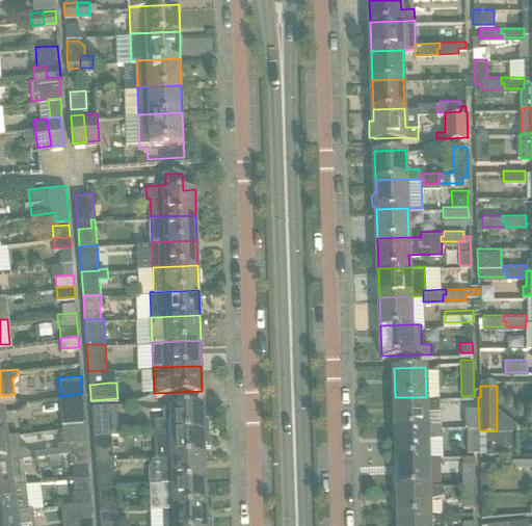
[(82,393),(60,396),(62,428),(85,425),(82,393)]
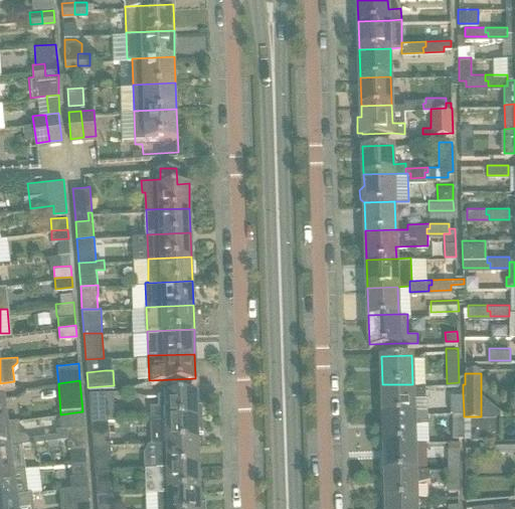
[(424,383),(412,384),(382,384),(383,413),(413,412),(412,396),(425,396),(424,383)]
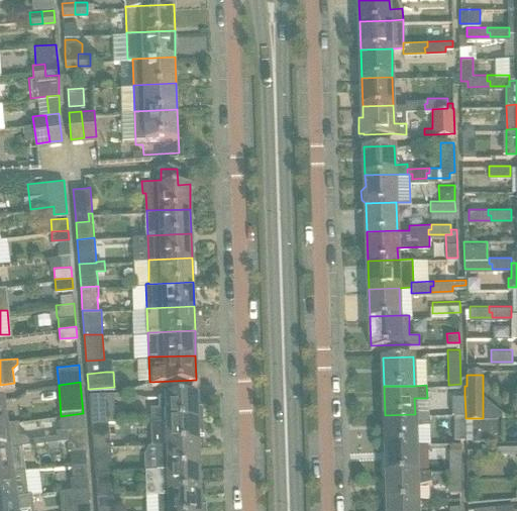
[(113,420),(114,395),(114,391),(89,393),(89,397),(90,408),(91,421),(108,420),(113,420)]
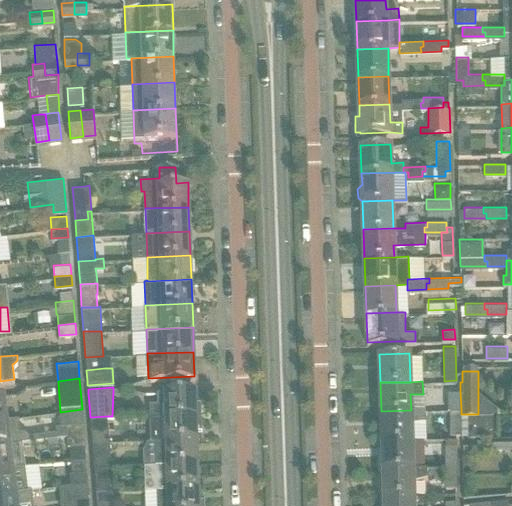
[(165,390),(157,390),(157,401),(149,402),(149,415),(201,413),(201,399),(195,399),(195,389),(165,390)]
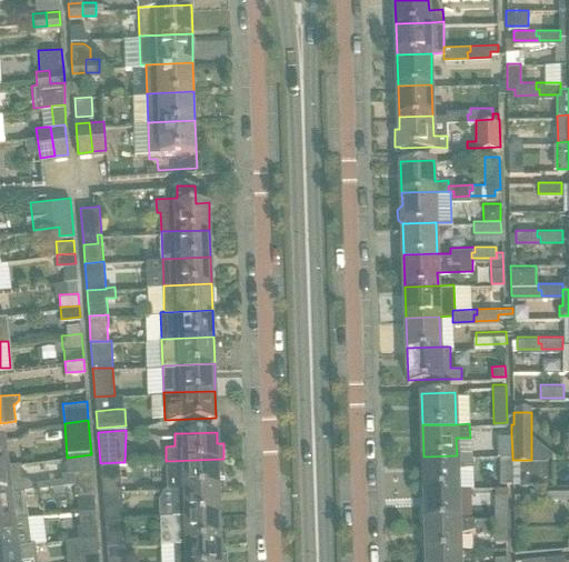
[(500,434),(498,434),(498,455),(500,455),(506,455),(512,455),(511,434),(502,434),(500,434)]
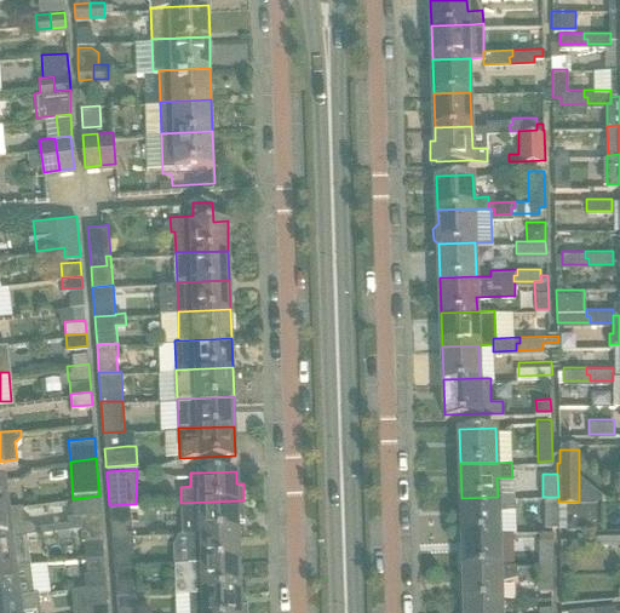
[(99,496),(73,499),(74,514),(80,513),(81,526),(102,523),(99,496)]
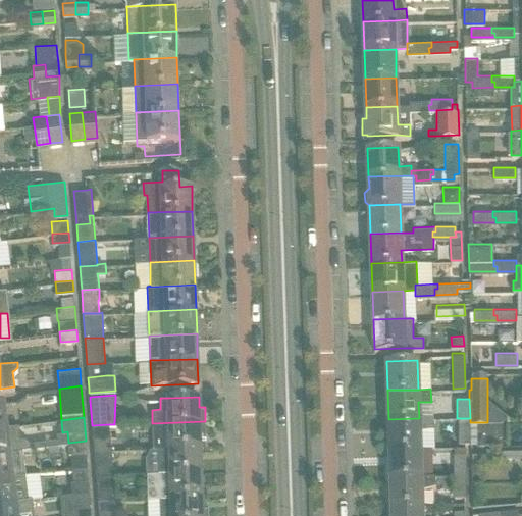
[(433,417),(419,418),(388,419),(389,448),(420,447),(420,428),(433,428),(433,417)]
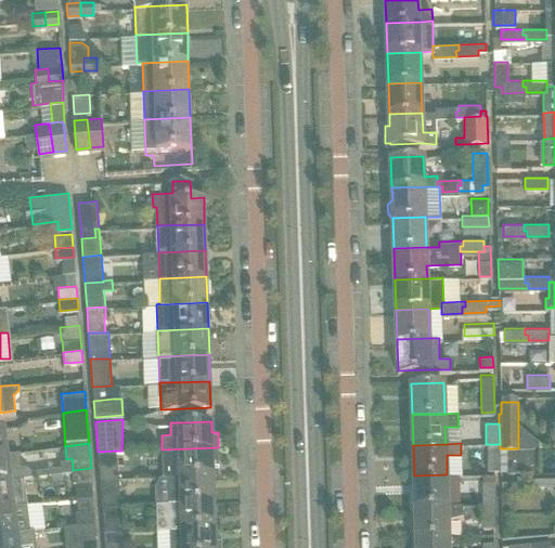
[(500,468),(500,448),(500,447),(493,447),(493,444),(488,444),(488,469),(500,468)]
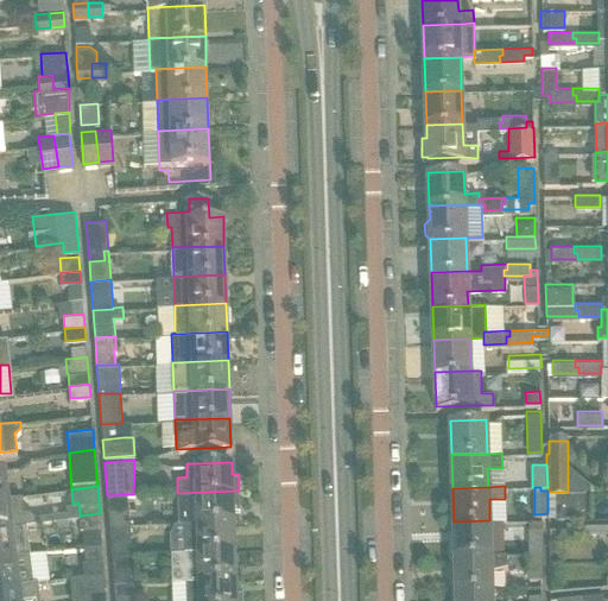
[(239,491),(177,493),(178,522),(184,522),(233,519),(233,507),(240,507),(239,491)]
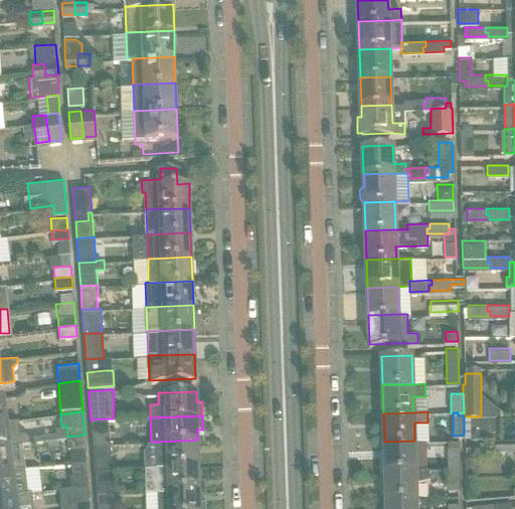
[(18,418),(0,420),(0,445),(22,442),(30,441),(29,436),(24,432),(20,432),(18,418)]
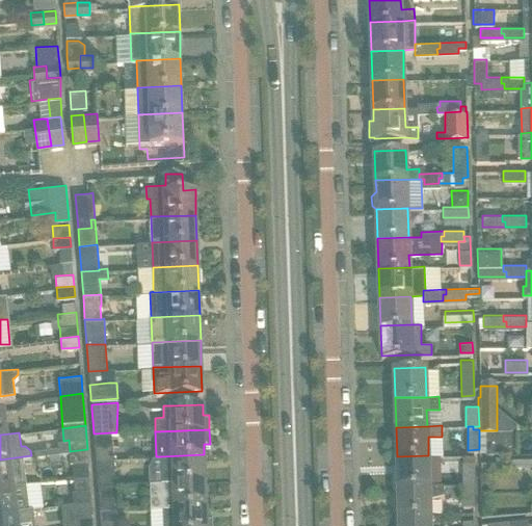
[(113,457),(111,432),(94,434),(96,458),(113,457)]
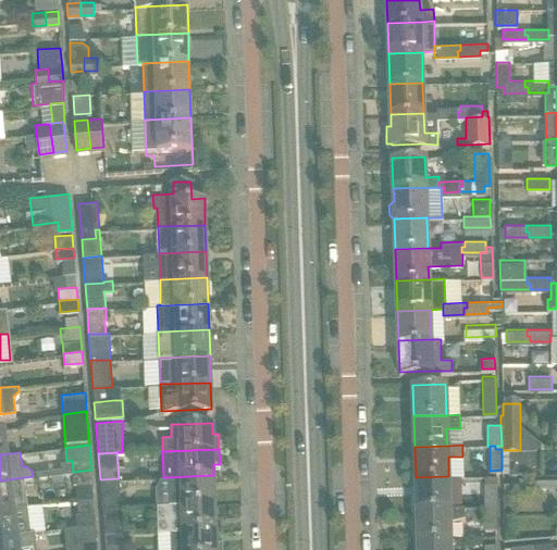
[(91,470),(73,472),(74,484),(76,483),(91,482),(91,470)]
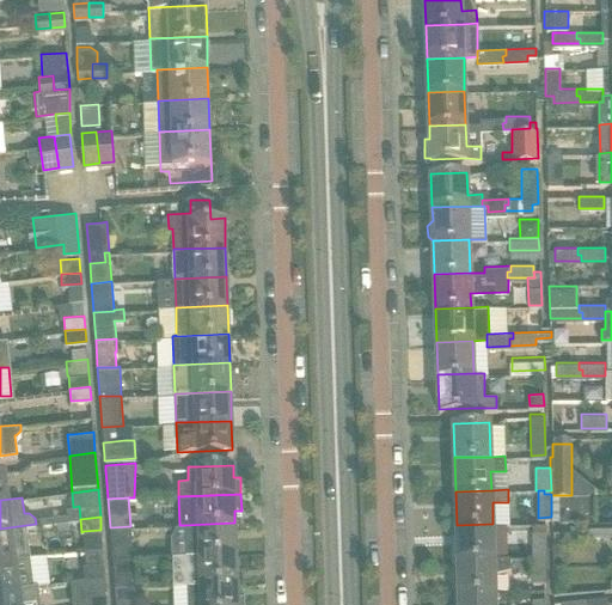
[(234,523),(185,525),(187,554),(236,552),(234,523)]
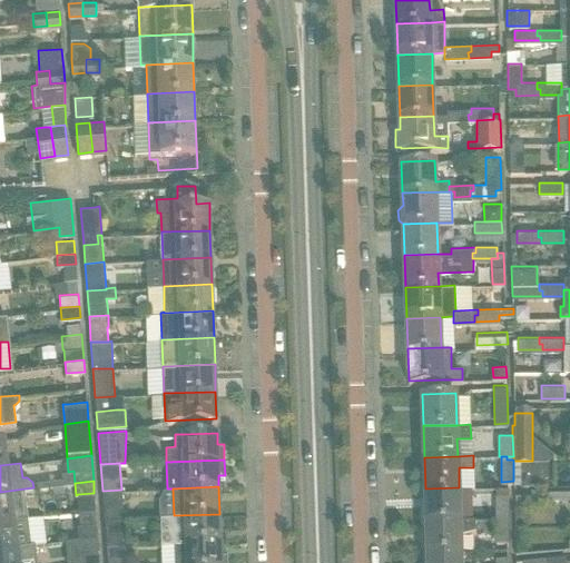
[(459,487),(425,489),(426,520),(460,519),(459,487)]
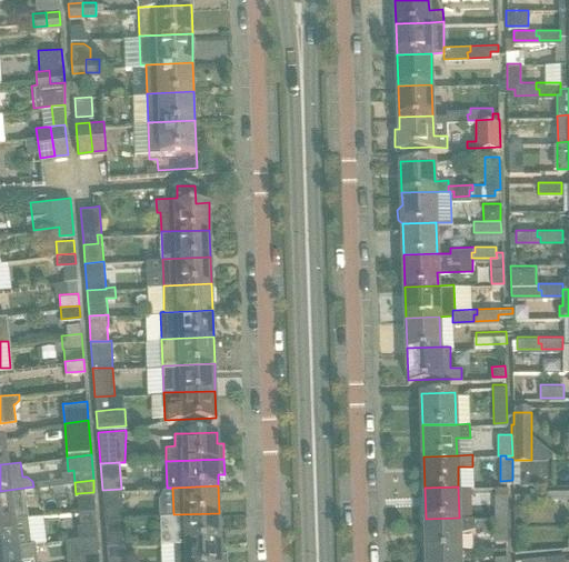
[(568,492),(568,487),(545,487),(545,497),(566,497),(566,492),(568,492)]
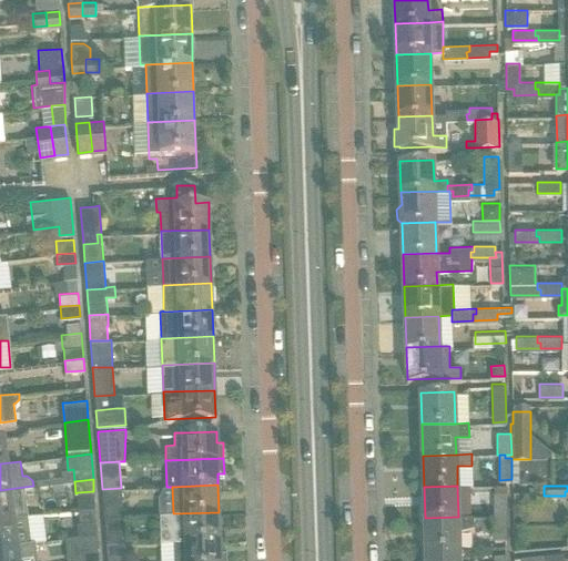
[(24,487),(0,490),(0,517),(28,514),(24,487)]
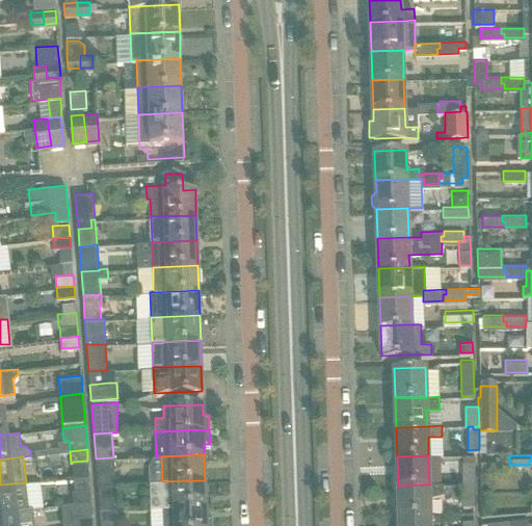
[(115,483),(113,457),(96,458),(98,484),(115,483)]
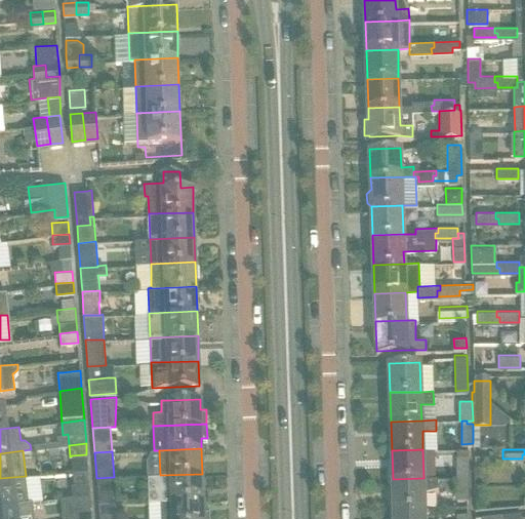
[(462,478),(468,478),(468,454),(457,454),(457,475),(462,475),(462,478)]
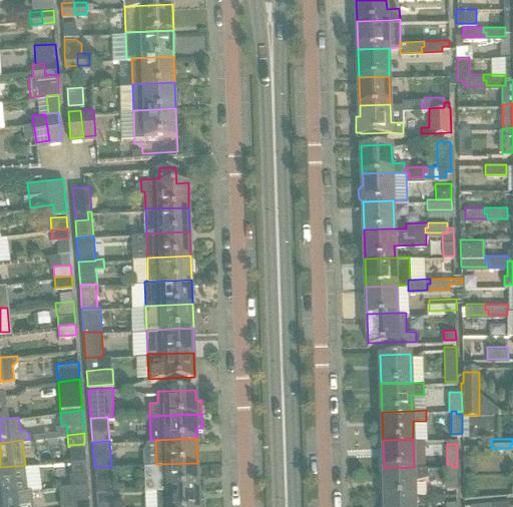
[(197,463),(156,464),(144,464),(145,488),(156,488),(198,487),(197,463)]
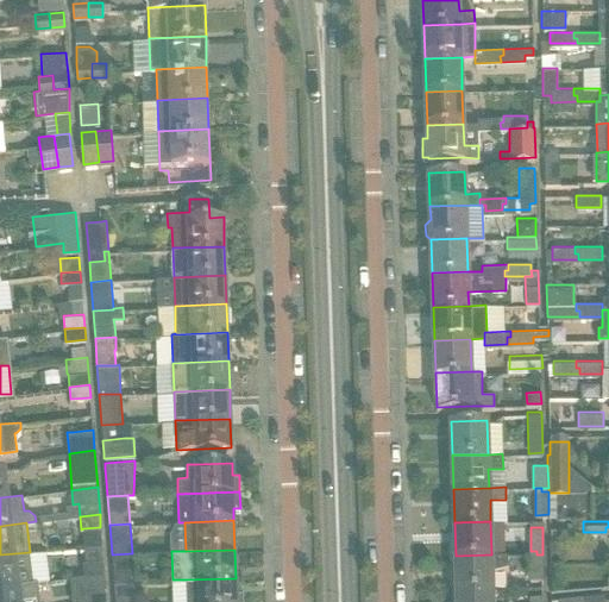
[(542,577),(542,555),(537,555),(537,551),(531,551),(531,577),(542,577)]
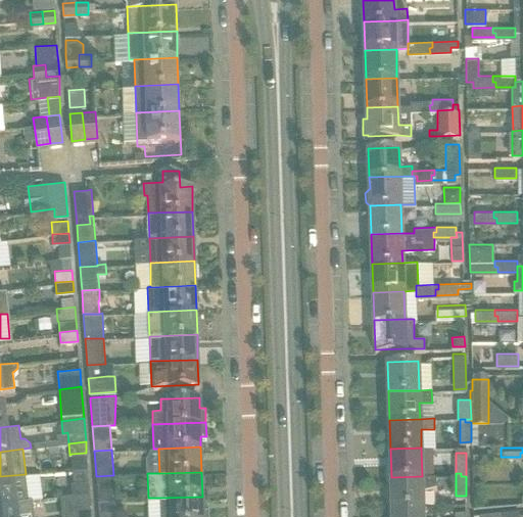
[(29,498),(26,474),(0,476),(0,501),(16,500),(29,498)]
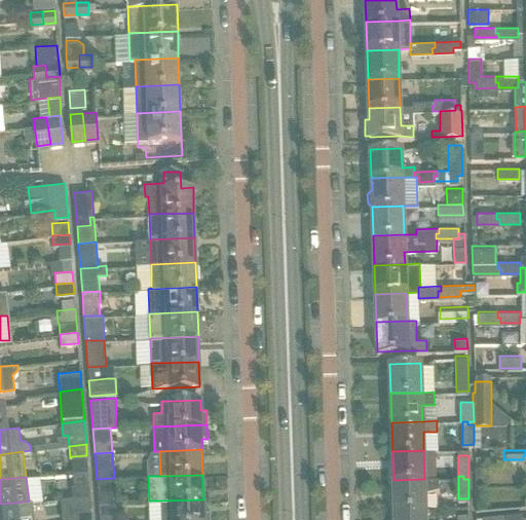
[(114,478),(97,479),(99,503),(115,502),(114,478)]
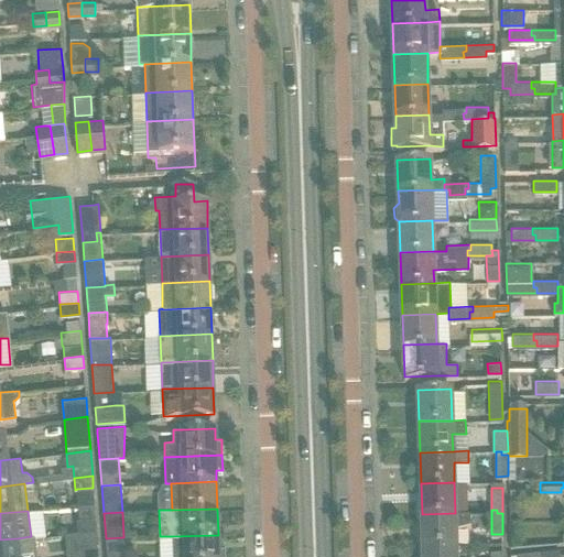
[(470,512),(455,513),(422,514),(423,545),(456,544),(455,527),(458,527),(470,523),(470,512)]
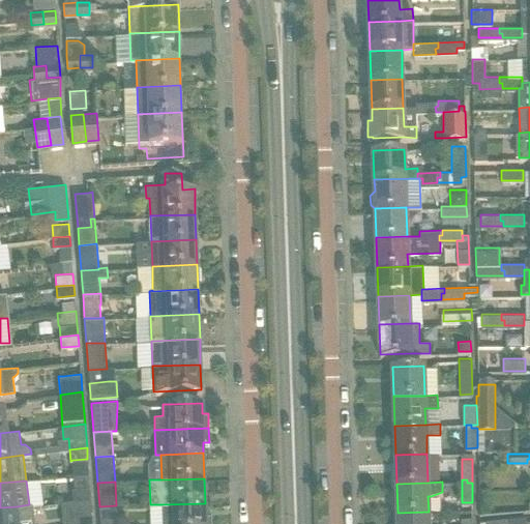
[(75,488),(72,489),(74,499),(90,498),(90,487),(75,488)]
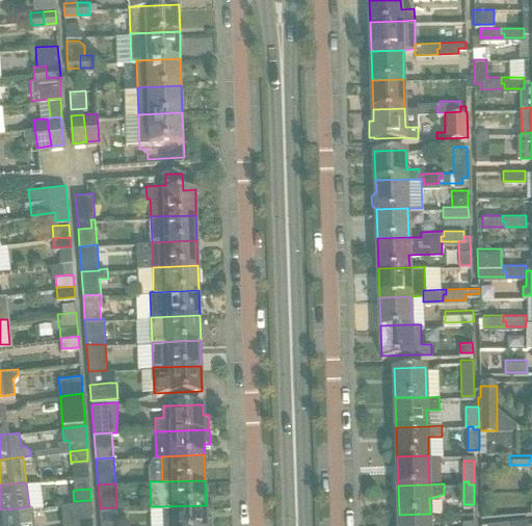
[(91,511),(90,500),(74,501),(74,513),(91,511)]
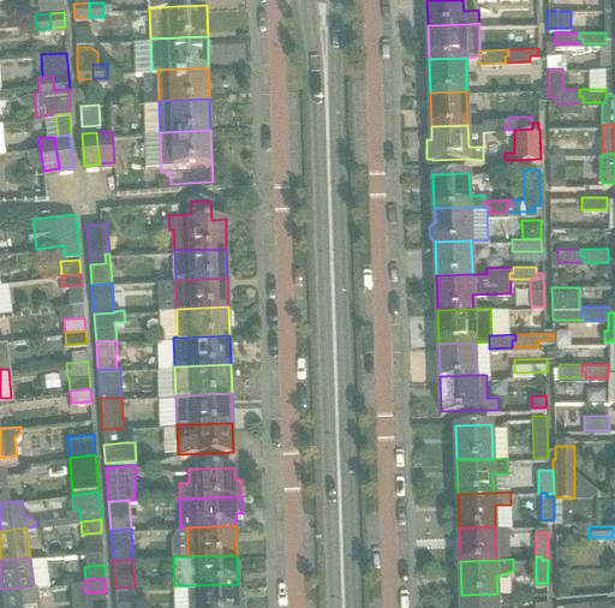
[(238,584),(187,585),(187,607),(245,607),(245,597),(238,597),(238,584)]
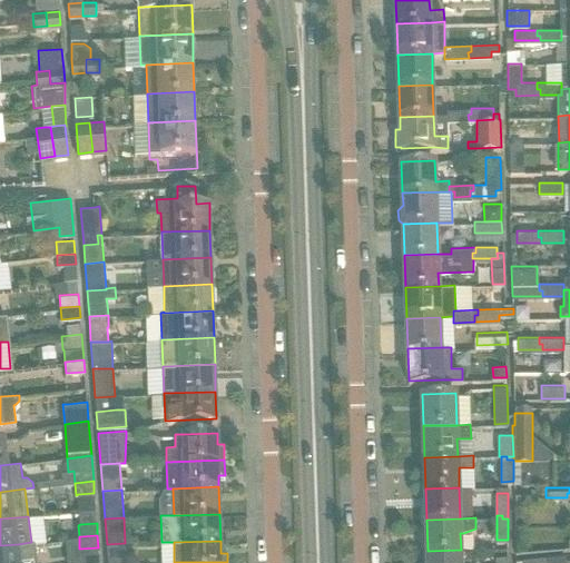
[(126,555),(125,543),(107,544),(108,562),(123,561),(121,556),(126,555)]
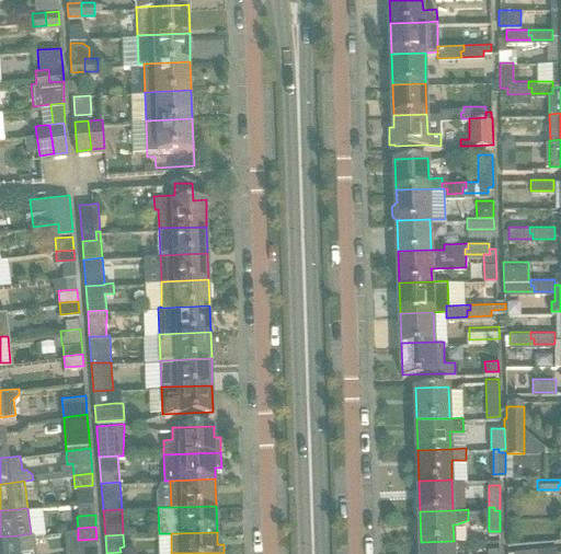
[(0,553),(19,553),(18,535),(0,537),(0,553)]
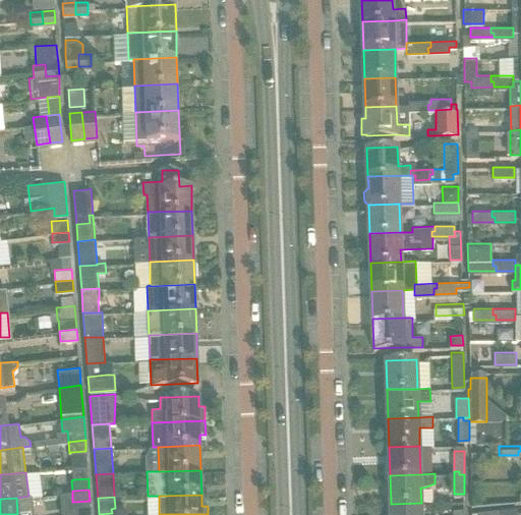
[(421,514),(421,503),(391,504),(391,514),(421,514)]
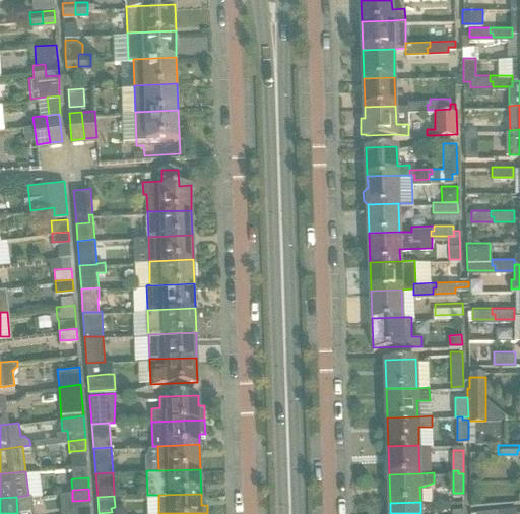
[(77,513),(90,513),(90,505),(77,506),(77,513)]
